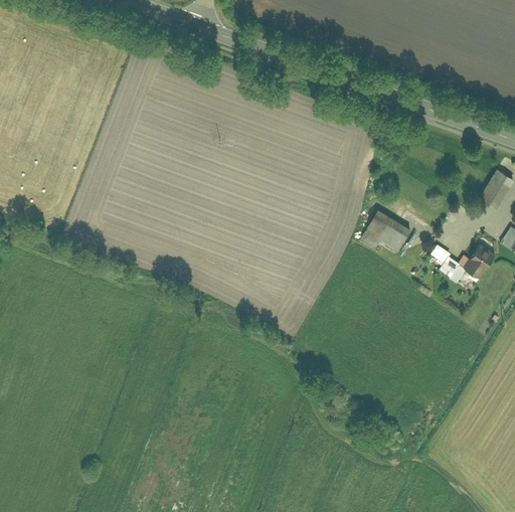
[(478,199),(496,210),(514,181),(497,170),(478,199)]
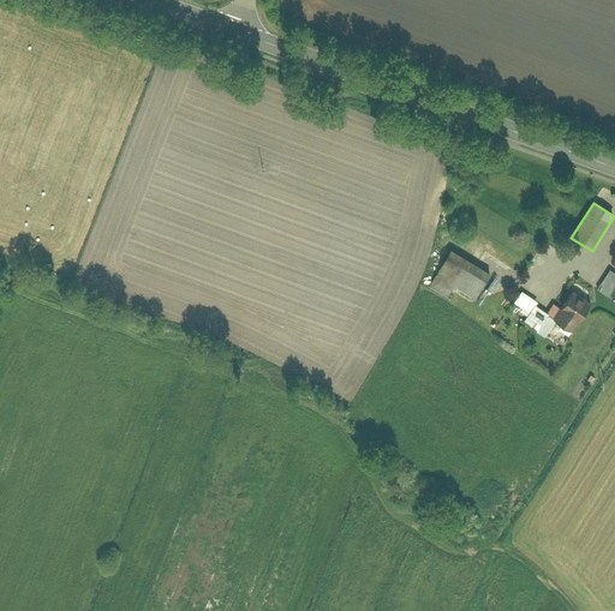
[(437,281),(476,300),(490,271),(452,252),(437,281)]
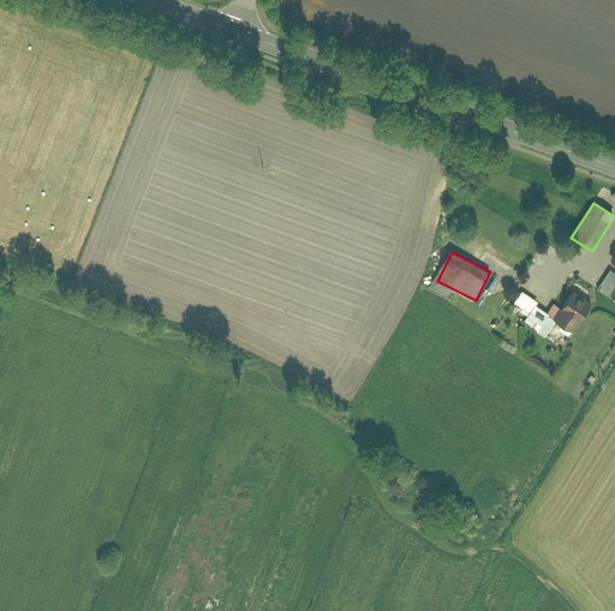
[(614,282),(605,277),(596,292),(614,304),(614,282)]
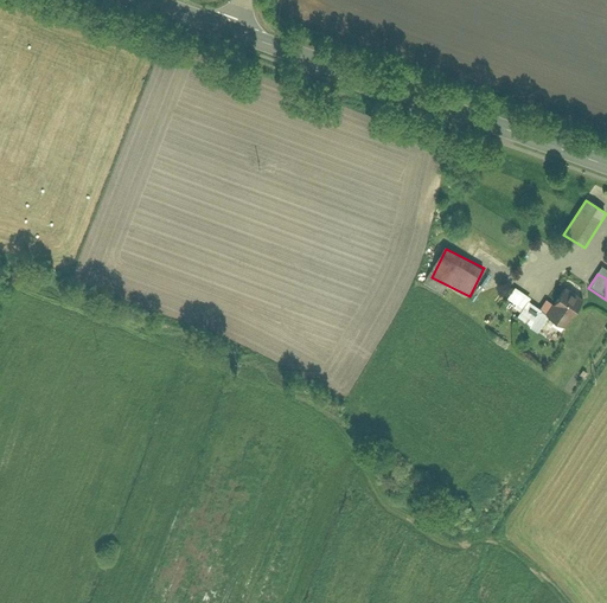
[(564,328),(585,297),(566,284),(553,306),(547,302),(541,310),(528,302),(523,309),(516,320),(536,333),(547,316),(564,328)]
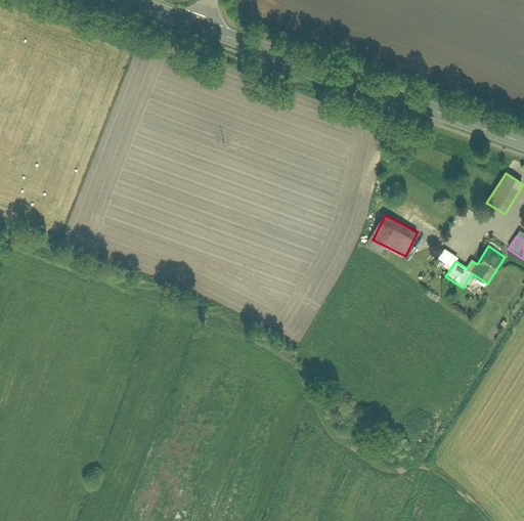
[(451,267),(455,261),(457,258),(444,249),(437,258),(451,267)]
